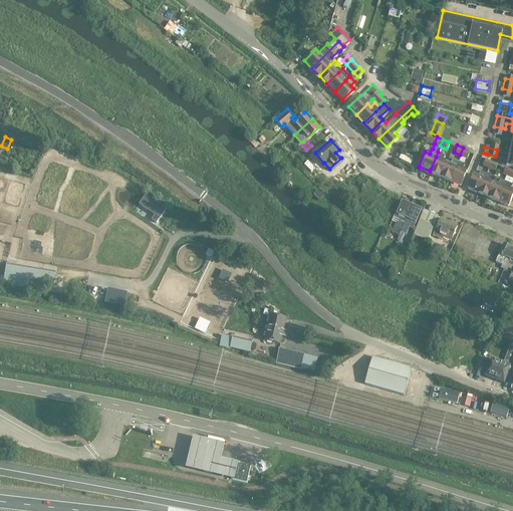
[(463,148),(460,155),(466,157),(469,150),(463,148)]
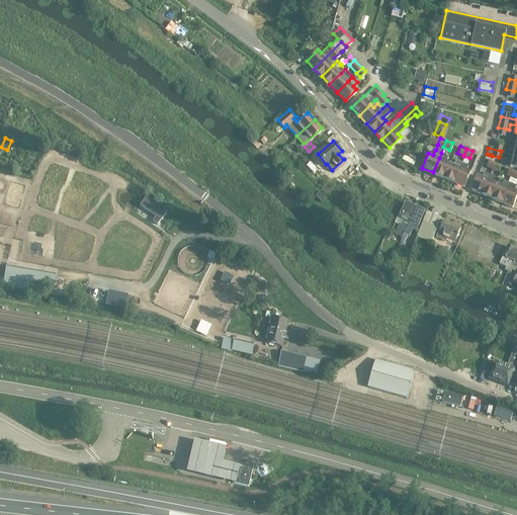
[(441,153),(439,158),(433,172),(443,176),(449,162),(445,160),(447,155),(441,153)]
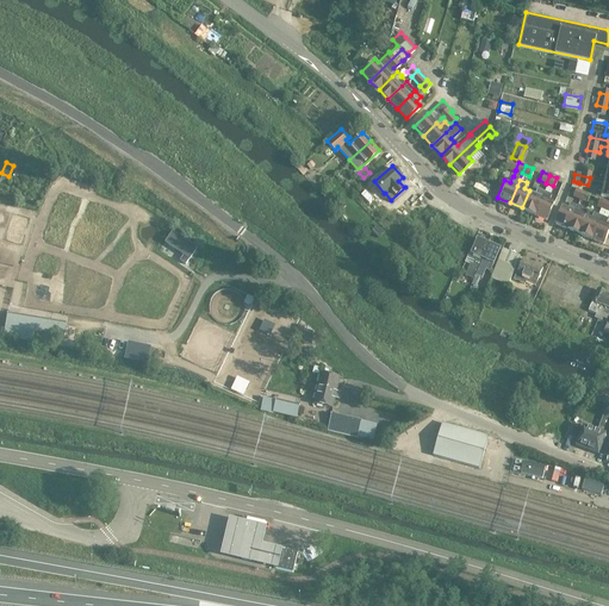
[(608,195),(608,181),(603,180),(601,187),(596,186),(595,192),(600,193),(608,195)]
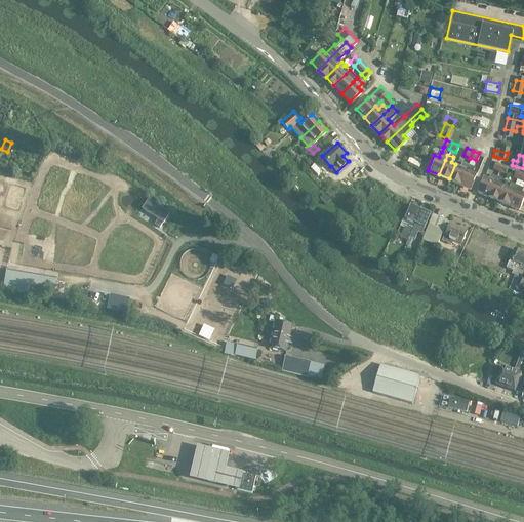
[(497,169),(500,162),(495,160),(494,161),(493,161),(495,157),(491,156),(488,163),(493,164),(492,167),(497,169)]
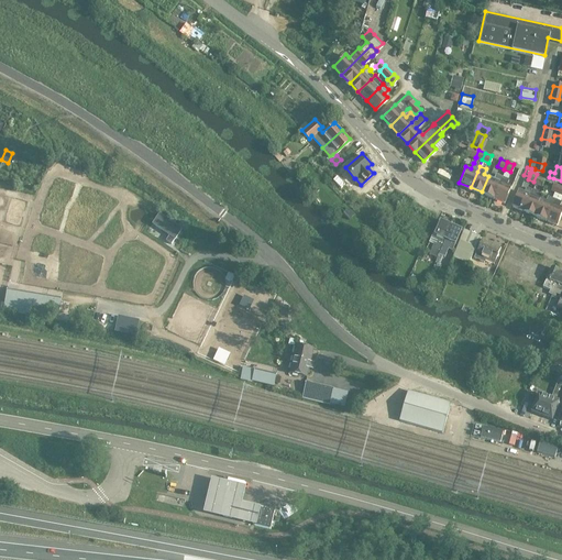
[(495,172),(492,178),(488,176),(482,191),(493,196),(499,180),(502,175),(495,172)]
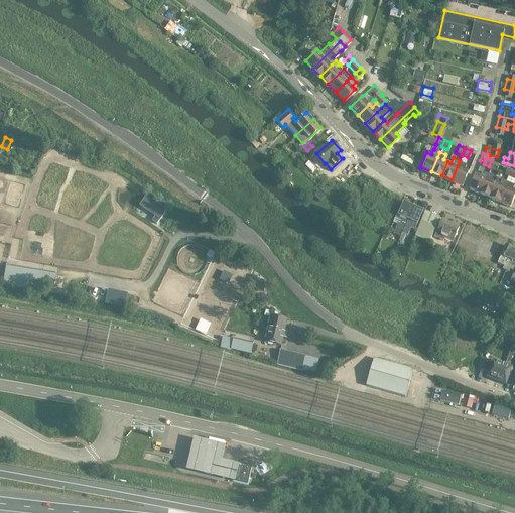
[(492,159),(489,166),(496,169),(498,162),(492,159)]
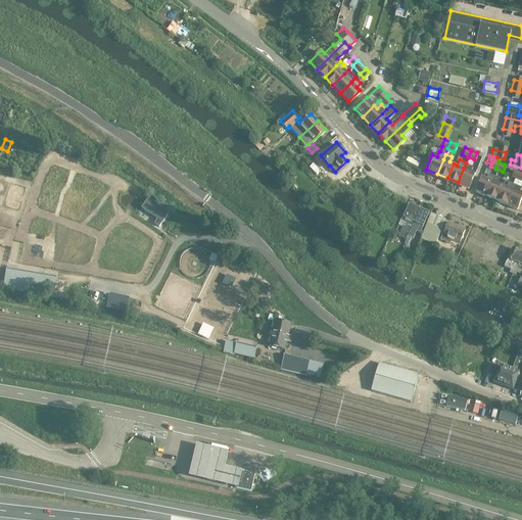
[(466,162),(464,168),(458,182),(468,187),(474,173),(470,171),(472,166),(466,162)]
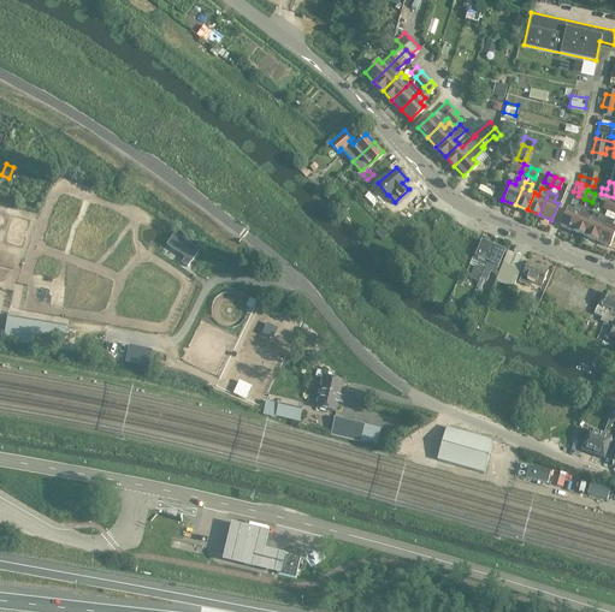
[(605,197),(602,207),(608,209),(611,201),(605,197)]
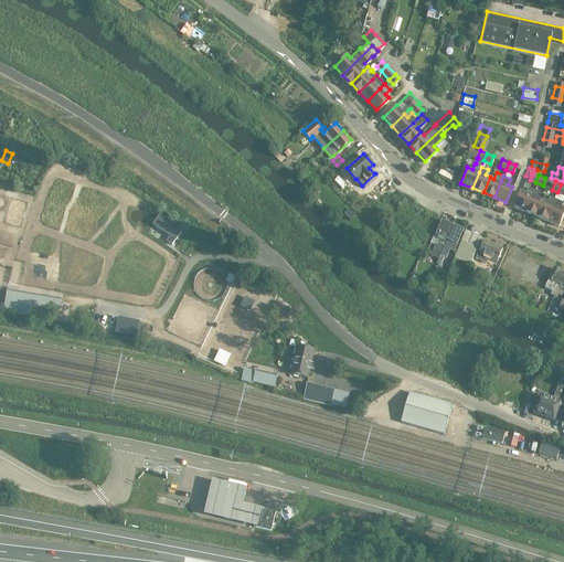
[(524,210),(533,189),(527,186),(524,191),(520,190),(513,205),(524,210)]
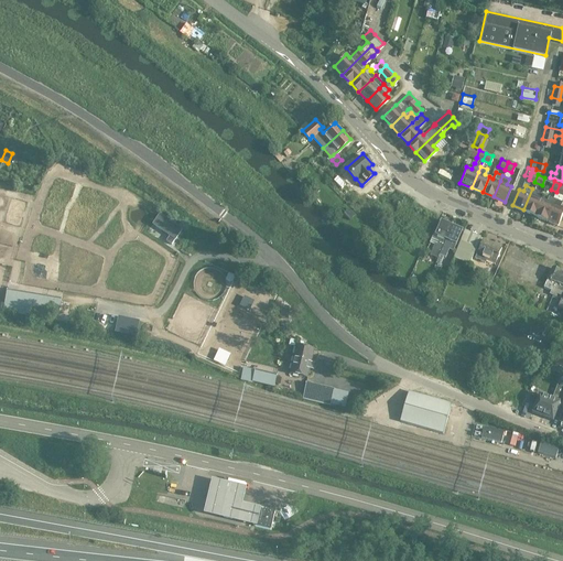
[(534,215),(541,198),(537,196),(539,191),(532,189),(523,209),(534,215)]
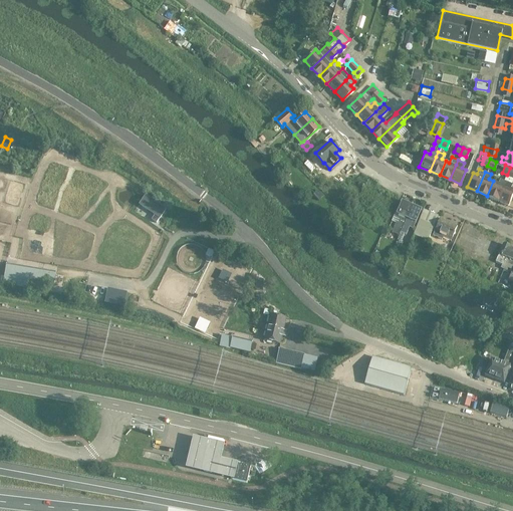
[(499,177),(497,183),(493,181),(487,196),(497,200),(503,185),(505,180),(499,177)]
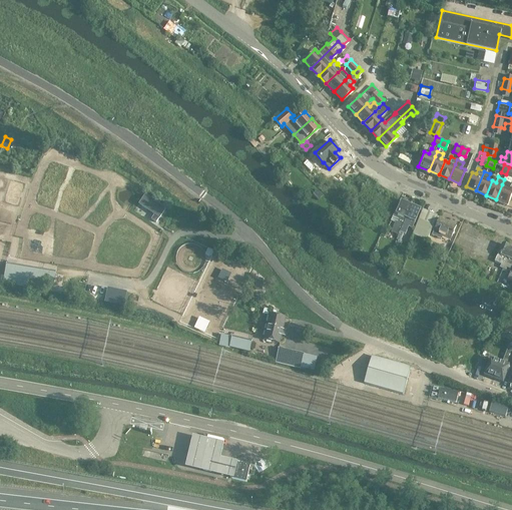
[(502,184),(496,199),(506,203),(511,189),(511,188),(508,187),(510,182),(504,179),(502,184)]
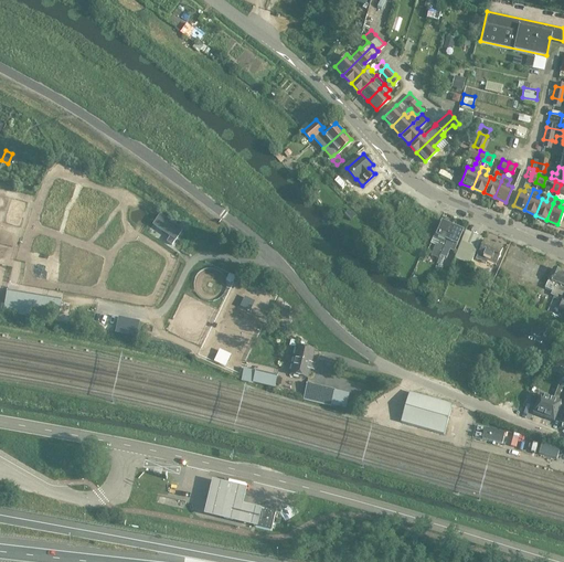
[(181,228),(158,212),(150,222),(174,239),(181,228)]
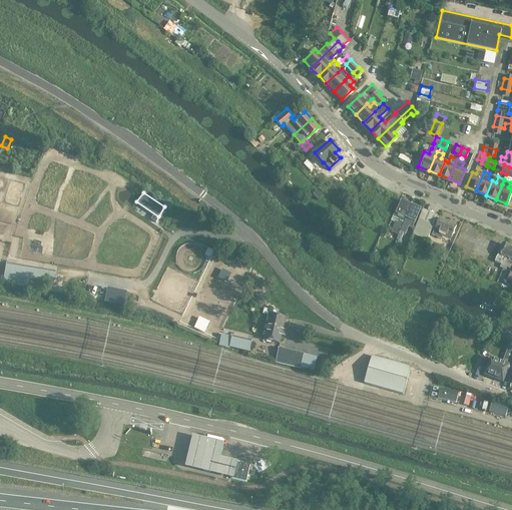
[(398,229),(410,203),(401,199),(395,211),(400,214),(397,221),(394,220),(390,230),(397,233),(398,229)]
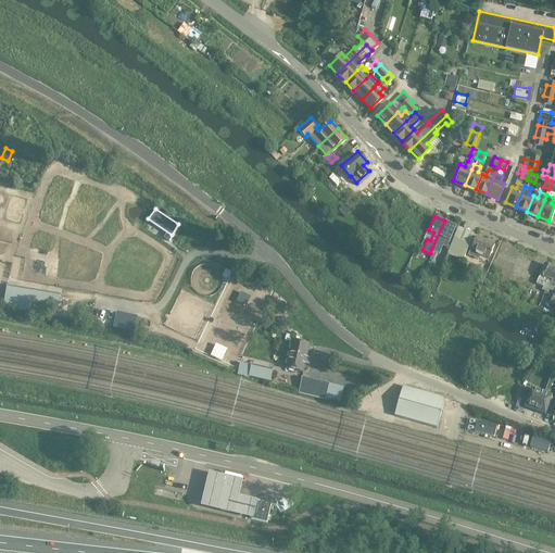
[(441,243),(445,246),(454,225),(444,221),(431,249),(438,252),(441,243)]
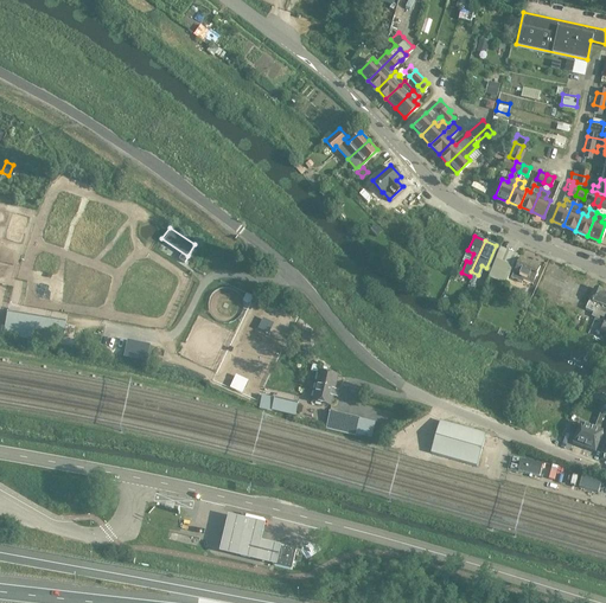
[(504,281),(511,264),(501,260),(504,251),(498,249),(488,274),(504,281)]
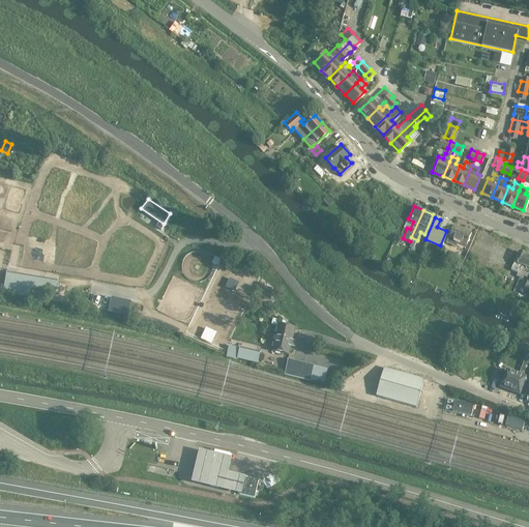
[(456,242),(464,245),(470,230),(453,223),(447,236),(445,240),(454,244),(456,242)]
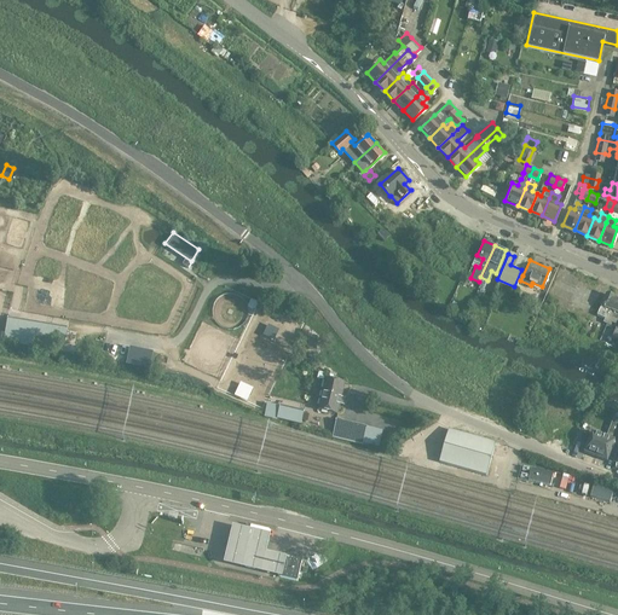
[(613,296),(614,295),(605,291),(599,305),(595,312),(604,315),(602,320),(606,321),(610,315),(613,309),(611,308),(612,303),(610,303),(613,296)]
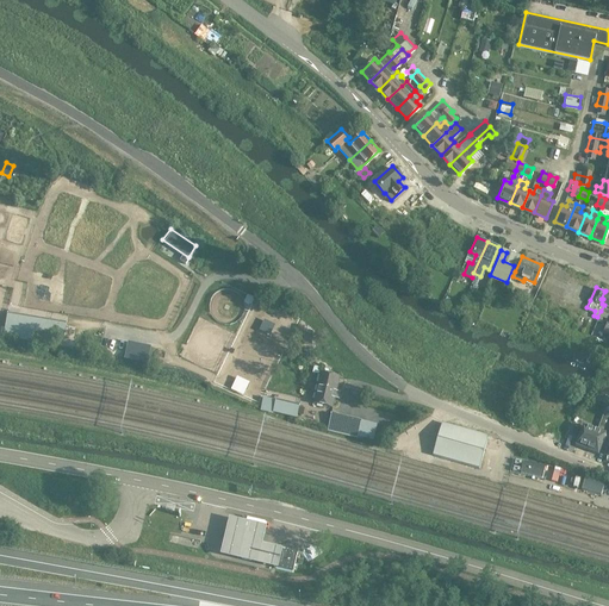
[(608,314),(608,293),(604,292),(601,299),(603,299),(602,304),(604,305),(601,311),(597,317),(601,318),(602,316),(606,317),(607,313),(608,314)]
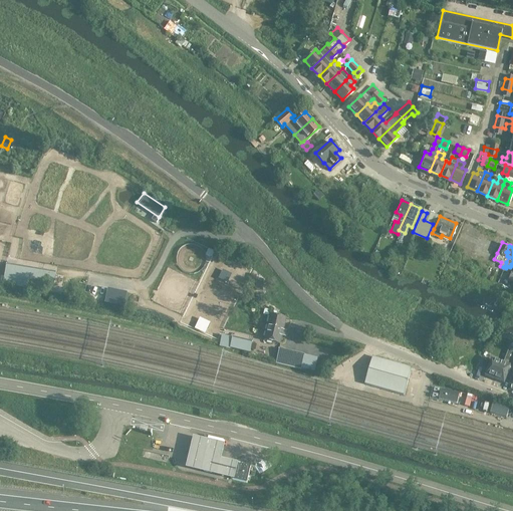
[(51,290),(55,271),(5,261),(1,280),(51,290)]
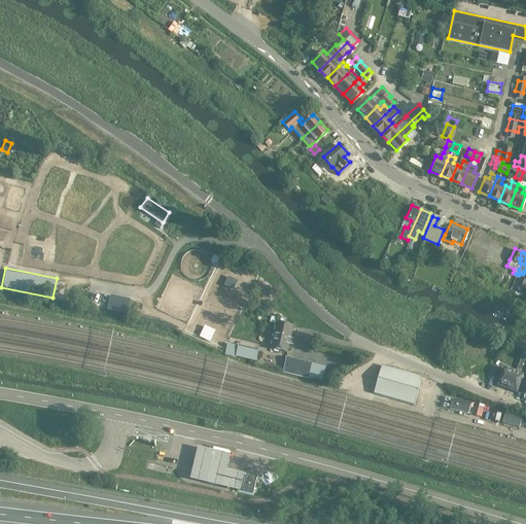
[(523,287),(525,279),(525,278),(520,276),(517,284),(523,287)]
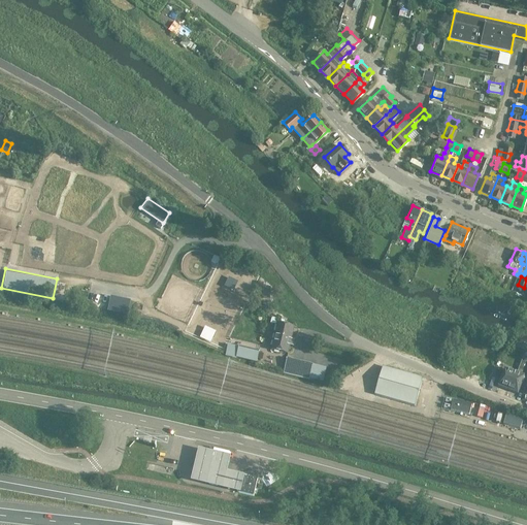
[(109,294),(108,309),(129,312),(130,296),(109,294)]
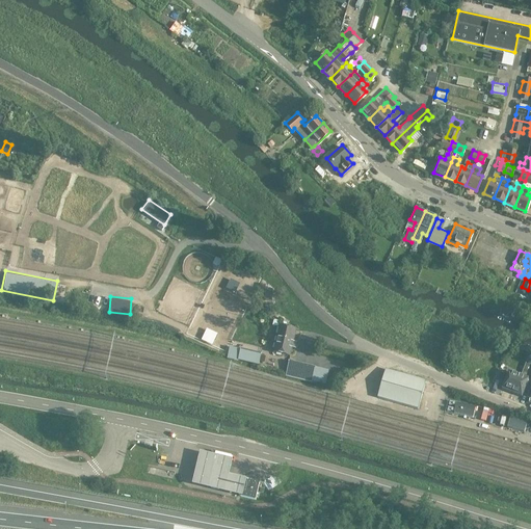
[(289,354),(292,339),(295,327),(279,323),(272,350),(289,354)]
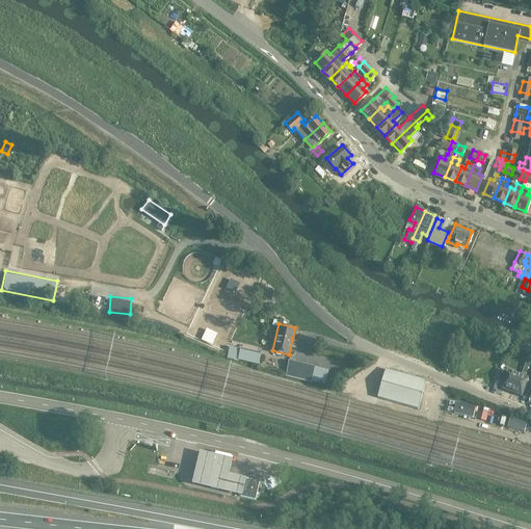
[(237,359),(237,358),(258,363),(261,350),(239,346),(239,347),(229,345),(226,356),(237,359)]
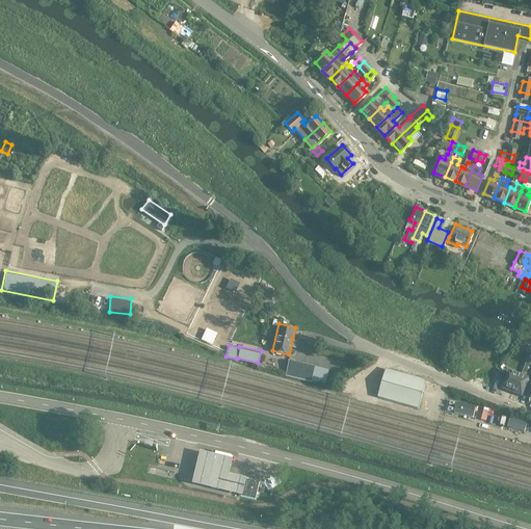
[(530,358),(527,356),(520,374),(508,369),(501,387),(521,394),(527,377),(526,376),(527,374),(530,375),(530,358)]
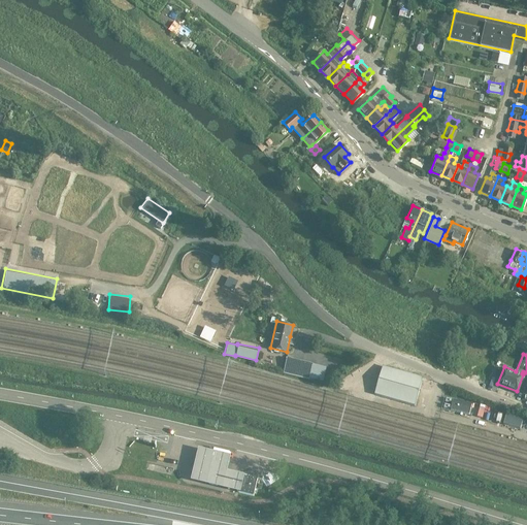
[(313,362),(313,361),(286,355),(282,371),(308,378),(313,362)]
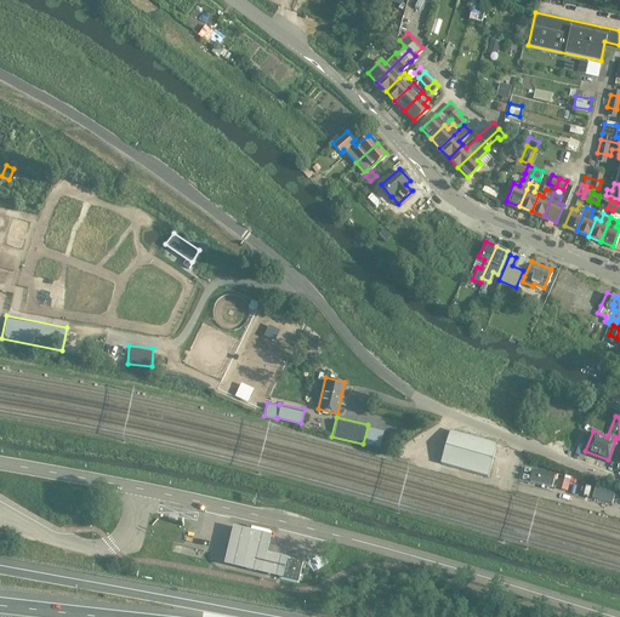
[(496,441),(495,441),(449,428),(441,461),(487,474),(496,441)]
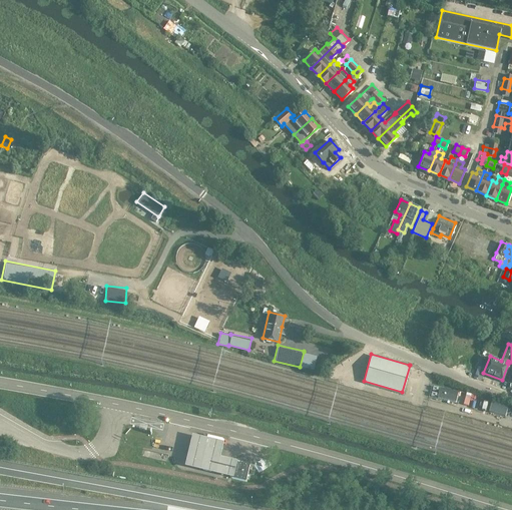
[(457,391),(439,386),(439,387),(436,396),(437,396),(455,401),(455,400),(457,391)]
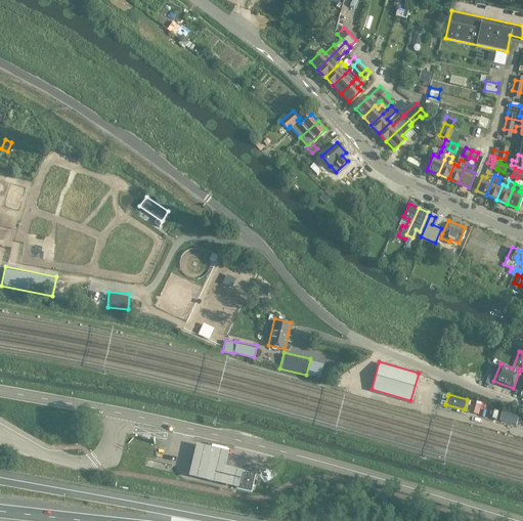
[(515,424),(518,414),(502,409),(498,419),(515,424)]
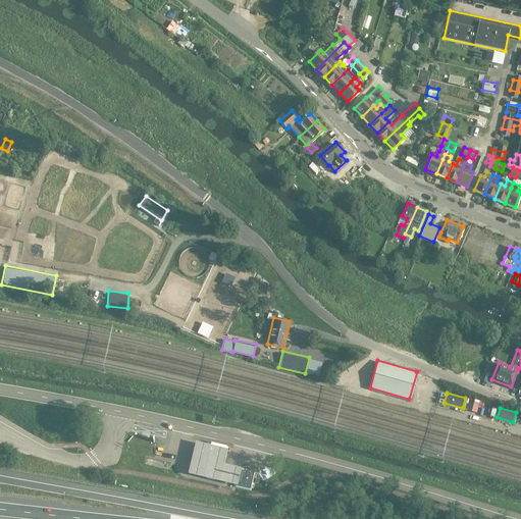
[(227,452),(195,445),(188,476),(238,487),(242,470),(224,467),(227,452)]
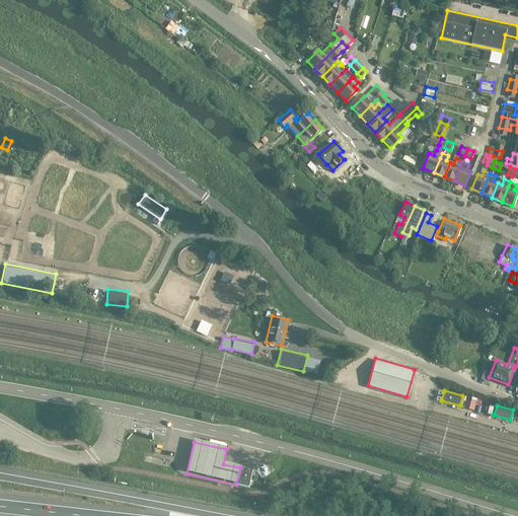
[(237,464),(233,482),(248,485),(252,468),(237,464)]
